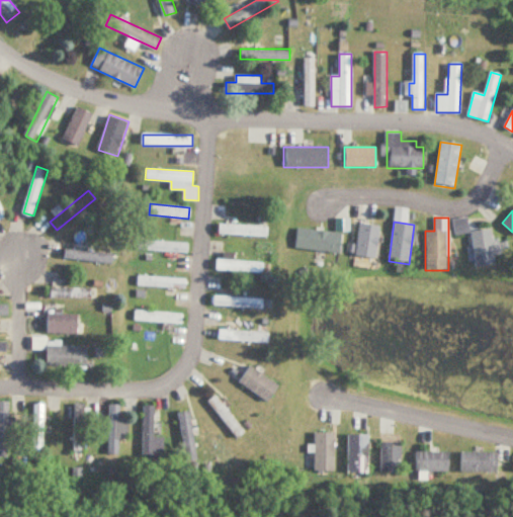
[(356,257),(376,258),(377,225),(357,225),(356,257)]
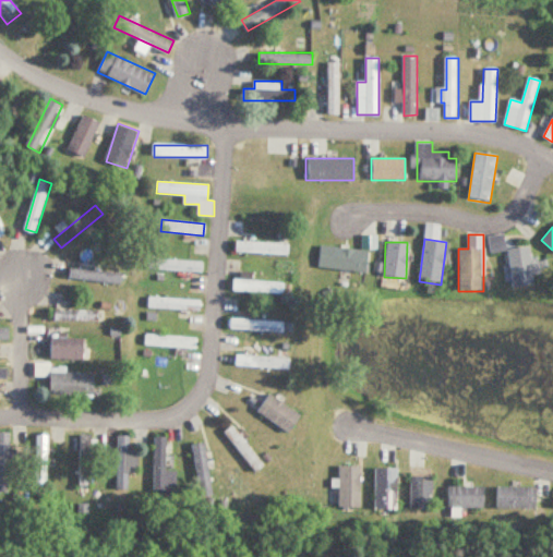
[(235,253),(288,253),(288,243),(235,243),(235,253)]
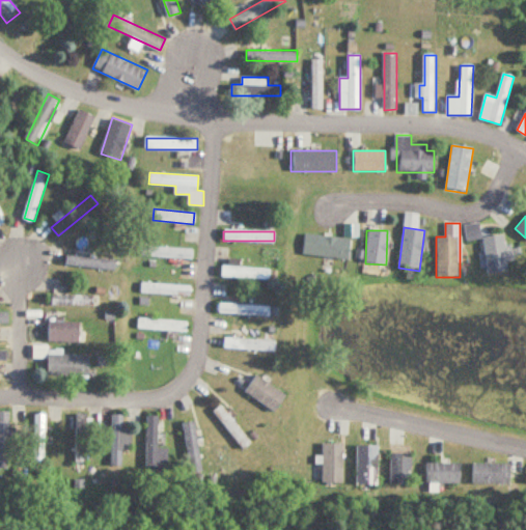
[(347,259),(349,238),(304,234),(302,256),(347,259)]
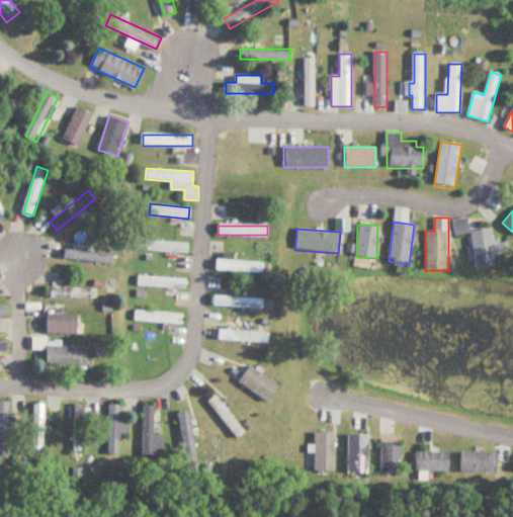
[(188,243),(139,239),(138,250),(187,253),(188,243)]
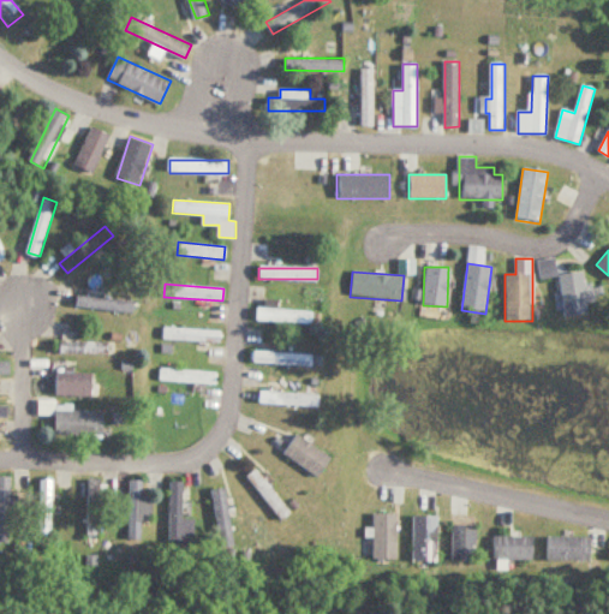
[(133,300),(77,294),(76,307),(132,313),(133,300)]
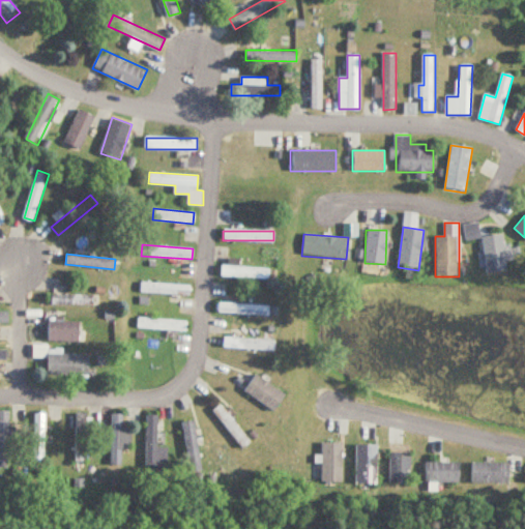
[(220,276),(268,278),(268,267),(221,265),(220,276)]
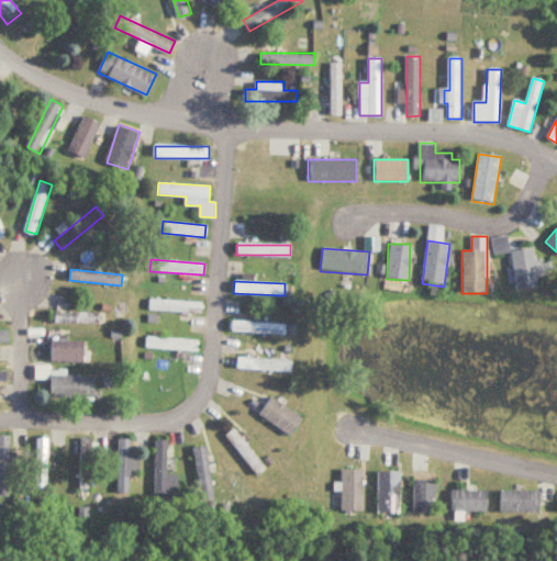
[(202,312),(203,302),(149,300),(149,311),(202,312)]
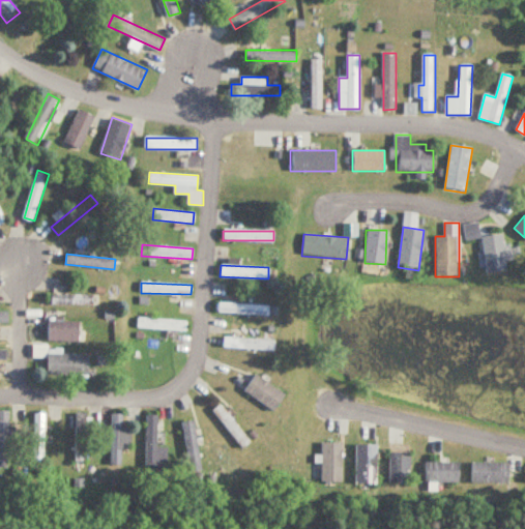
[(96,305),(96,295),(52,295),(52,305),(96,305)]
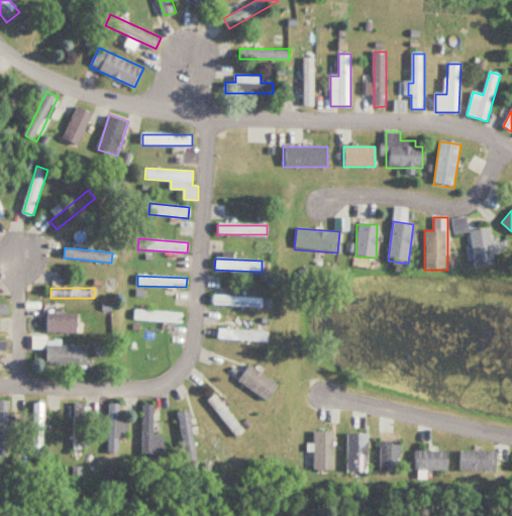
[(211,306),(263,308),(263,297),(212,296),(211,306)]
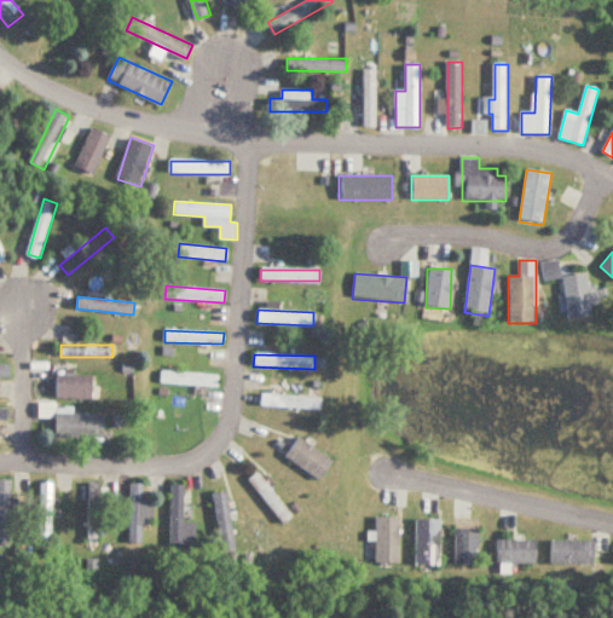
[(0,377),(11,377),(11,364),(0,363),(0,377)]
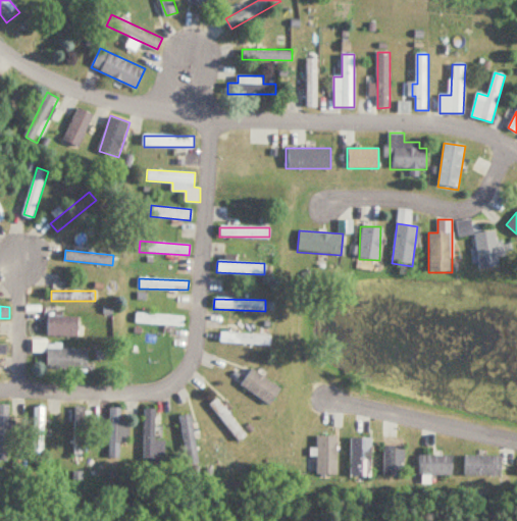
[(136,325),(185,325),(185,314),(136,314),(136,325)]
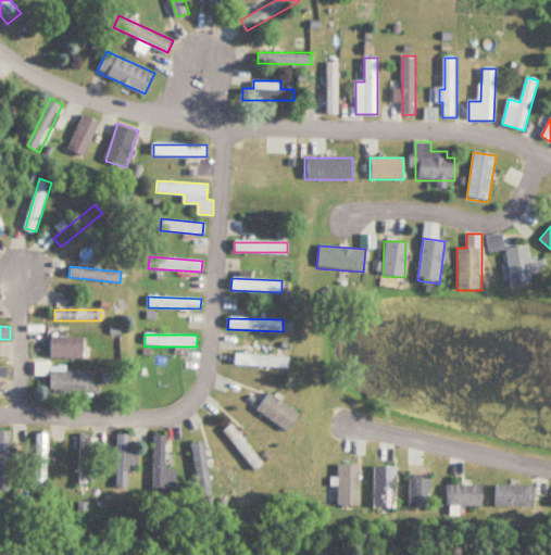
[(51,358),(99,358),(99,336),(51,336),(51,358)]
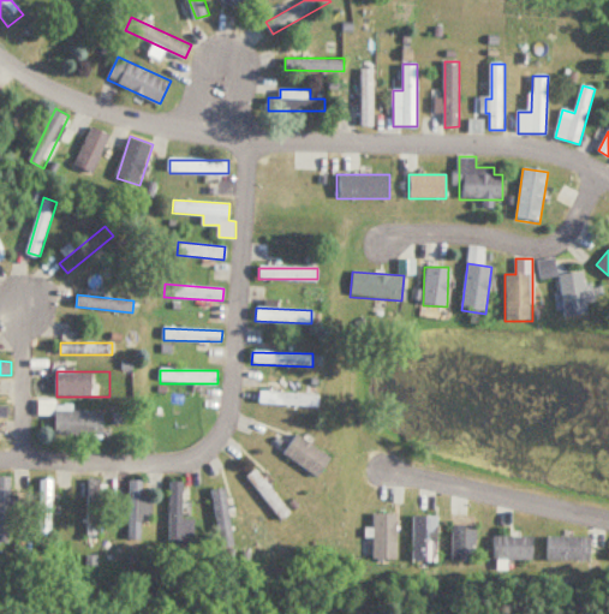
[(318,394),(258,392),(258,404),(317,406),(318,394)]
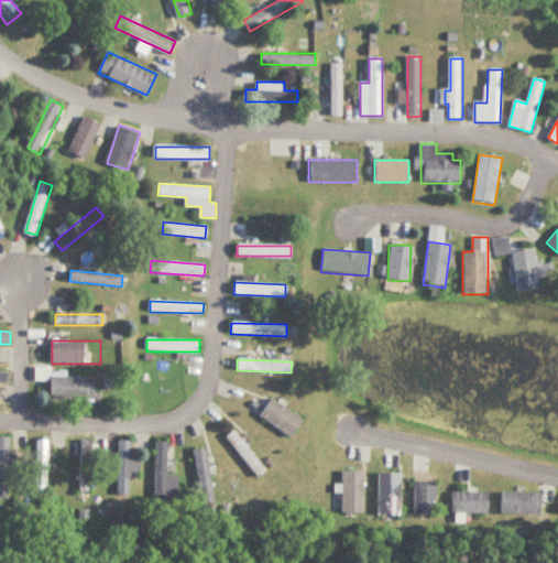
[(95,399),(95,374),(35,374),(35,381),(50,381),(50,399),(95,399)]
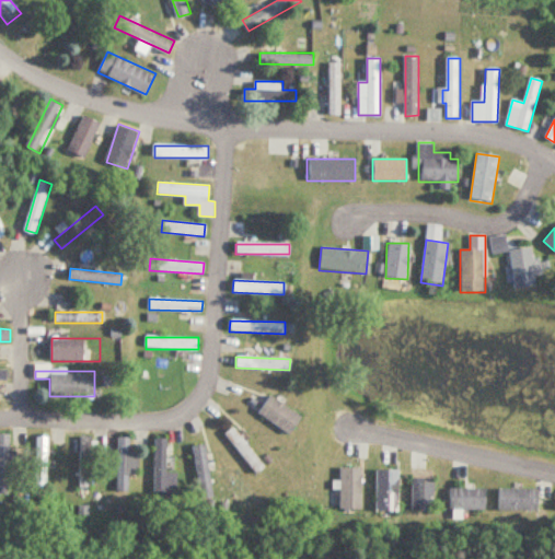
[(300,417),(269,395),(257,411),(288,433),(300,417)]
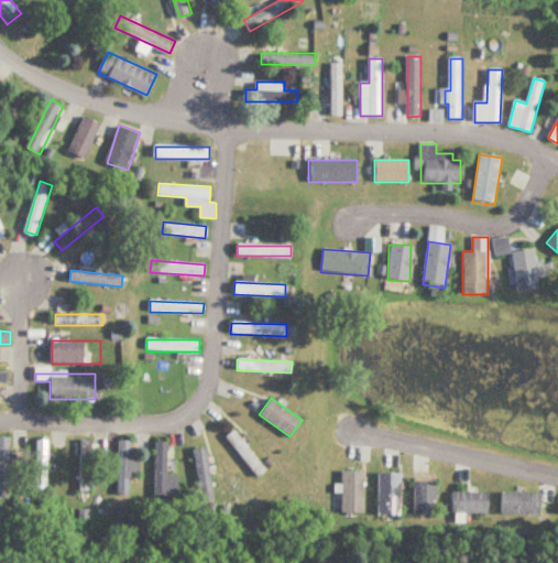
[(226,436),(259,476),(267,468),(233,430),(226,436)]
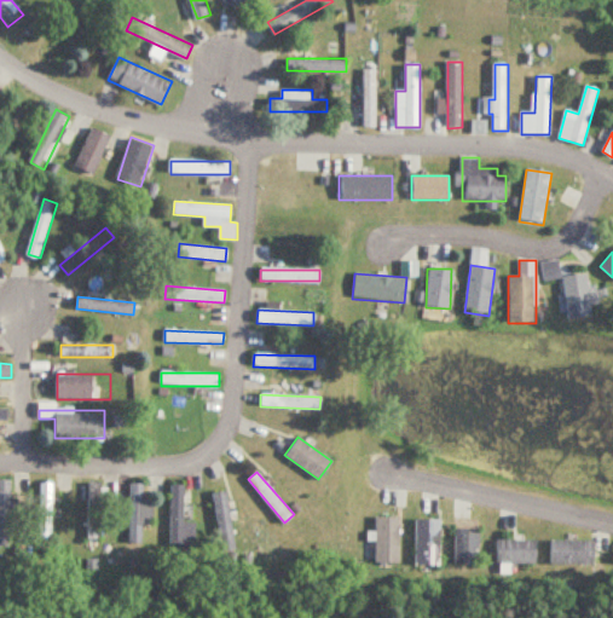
[(0,544),(11,544),(11,478),(0,478),(0,544)]
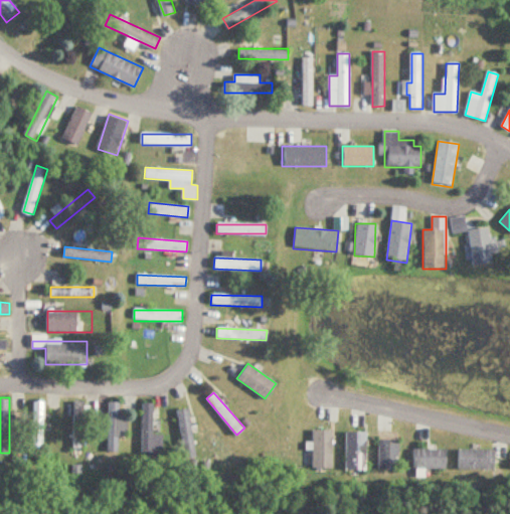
[(44,448),(44,400),(33,400),(33,448),(44,448)]
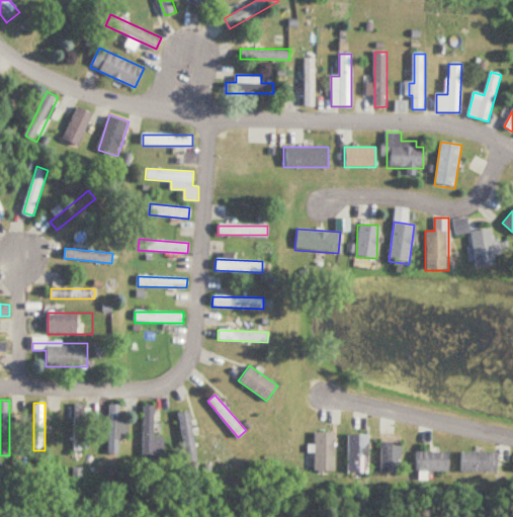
[(87,403),(75,403),(75,451),(87,451),(87,403)]
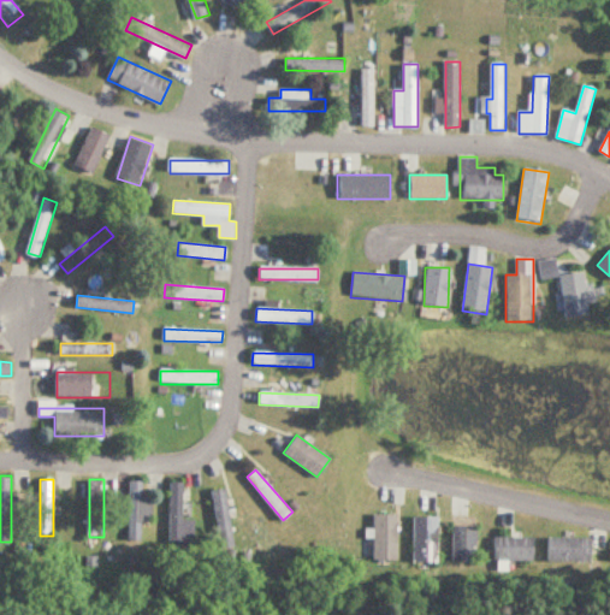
[(143,520),(153,520),(153,497),(143,497),(143,480),(130,480),(130,540),(143,540),(143,520)]
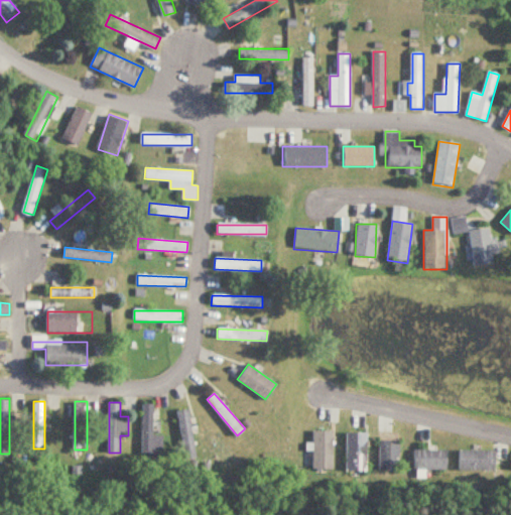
[(143,403),(143,454),(163,453),(163,434),(155,434),(154,403),(143,403)]
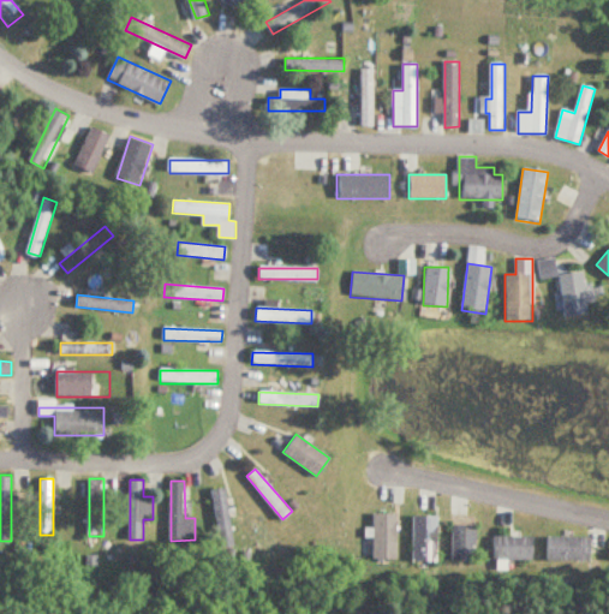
[(212,488),(221,548),(236,546),(226,487),(212,488)]
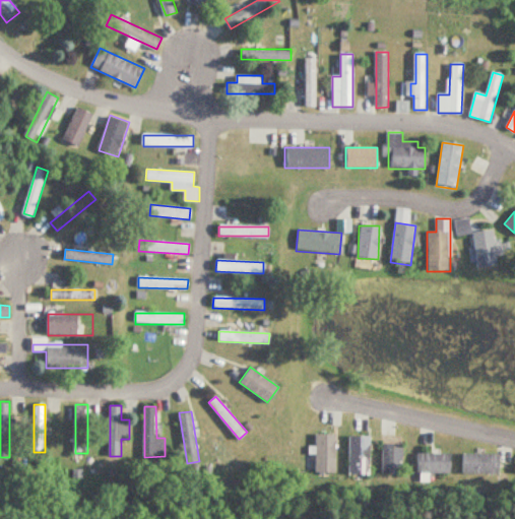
[(316,435),(316,472),(335,472),(335,435),(316,435)]
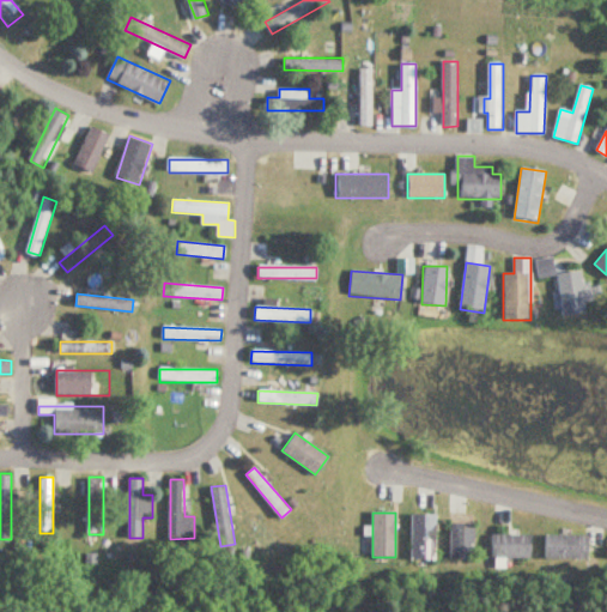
[(435,513),(412,513),(412,557),(435,557),(435,513)]
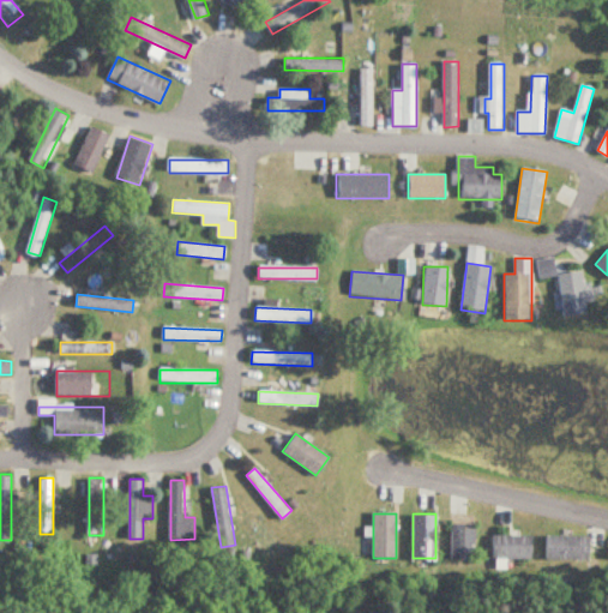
[(451,558),(475,558),(475,524),(451,524),(451,558)]
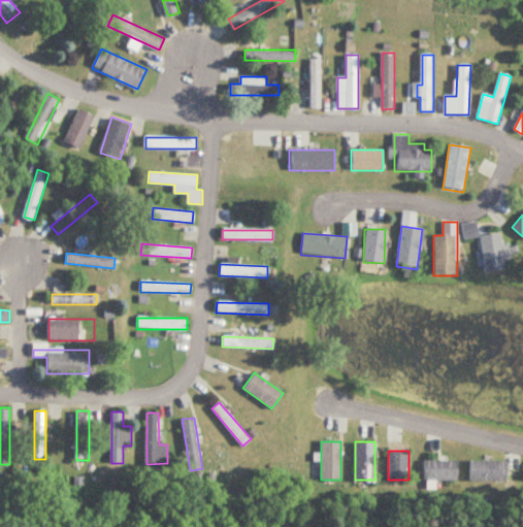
[(459,480),(459,459),(425,459),(425,480),(459,480)]
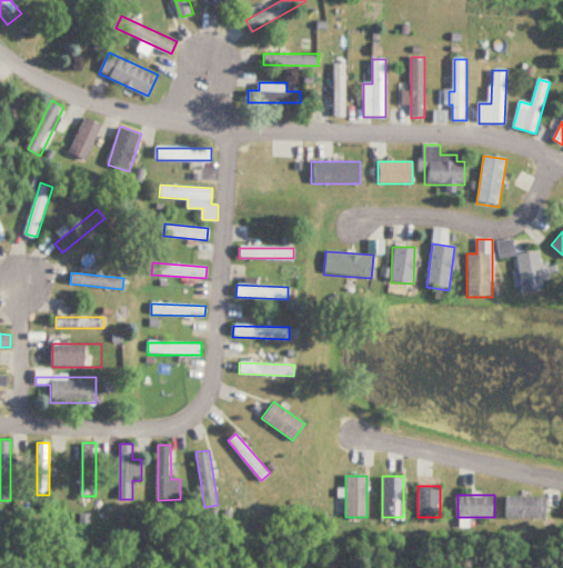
[(546,496),(506,496),(506,518),(546,518),(546,496)]
